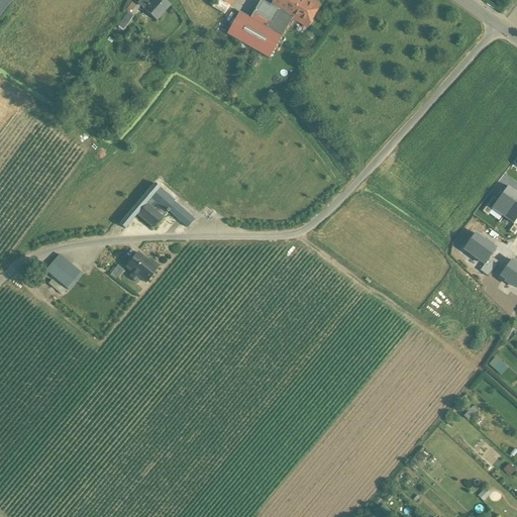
[(163,0),(139,0),(137,4),(140,6),(157,20),(170,6),(163,0)]
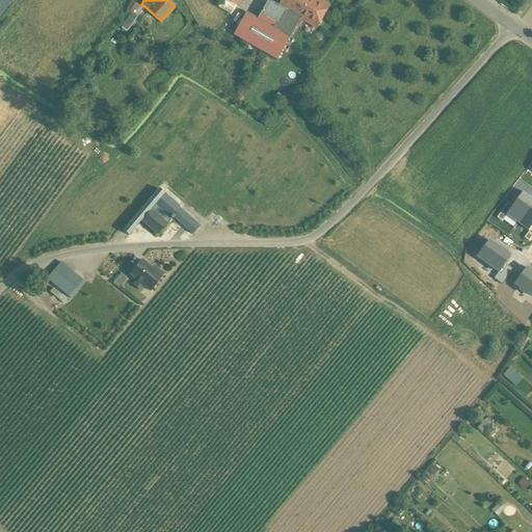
[(282,0),(280,6),(278,6),(301,20),(316,28),(329,6),(318,0),(282,0)]
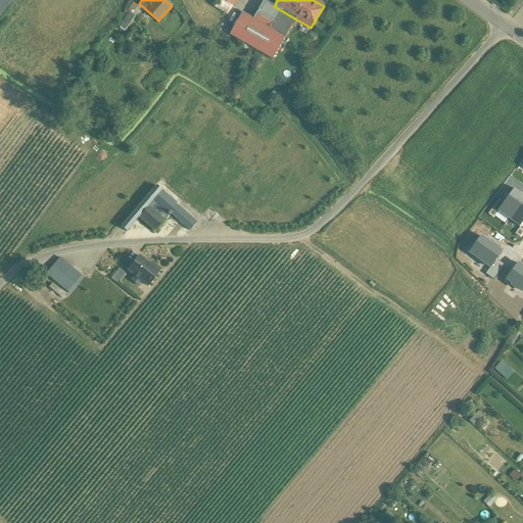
[(296,19),(274,6),(275,6),(268,2),(259,15),(274,24),(271,29),(286,37),(296,19)]
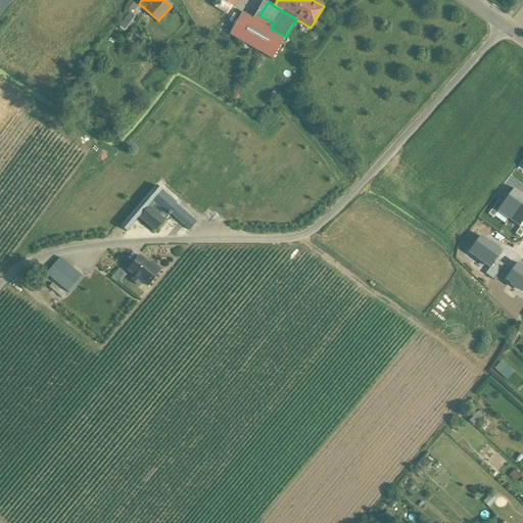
[(137,6),(133,3),(127,11),(130,13),(135,16),(142,6),(139,4),(137,6)]
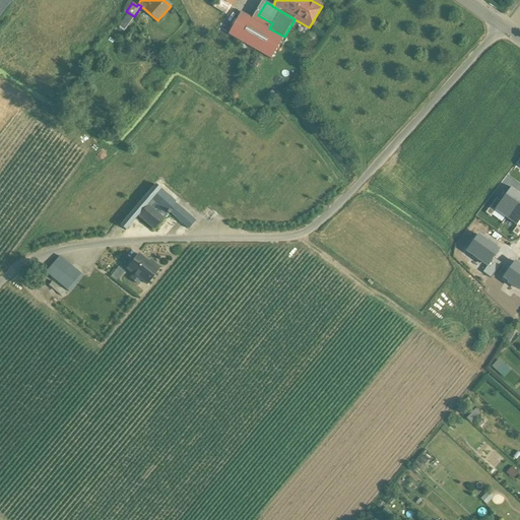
[(254,19),(242,12),(230,35),(272,59),(284,37),(269,28),(272,23),(258,15),(256,14),(254,19)]
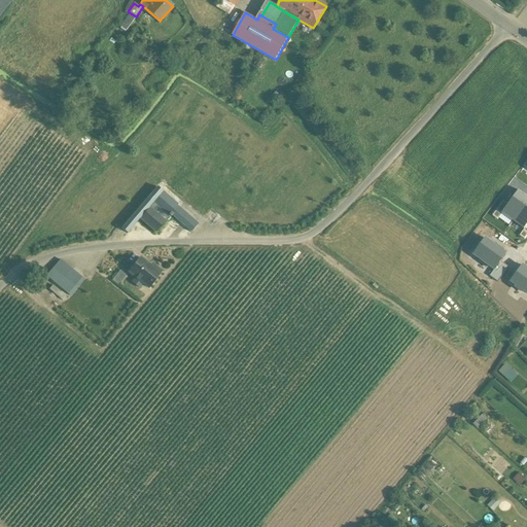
[(131,13),(116,33),(121,37),(136,16),(131,13)]
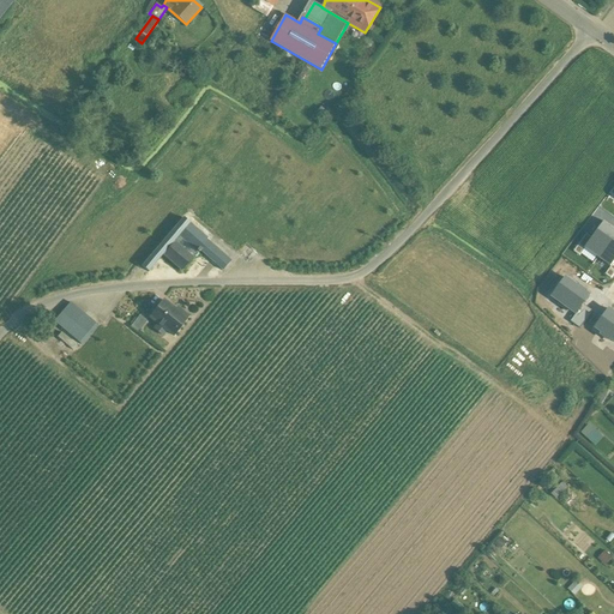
[(306,61),(299,74),(304,78),(312,65),(306,61)]
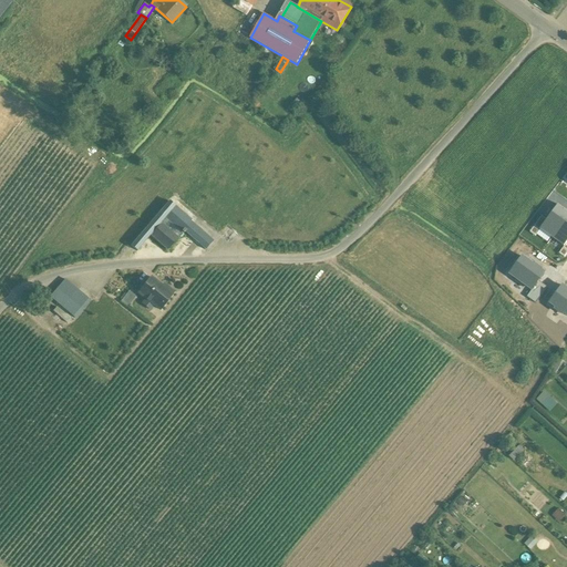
[(175,206),(168,200),(131,246),(137,251),(150,236),(161,223),(165,218),(175,206)]
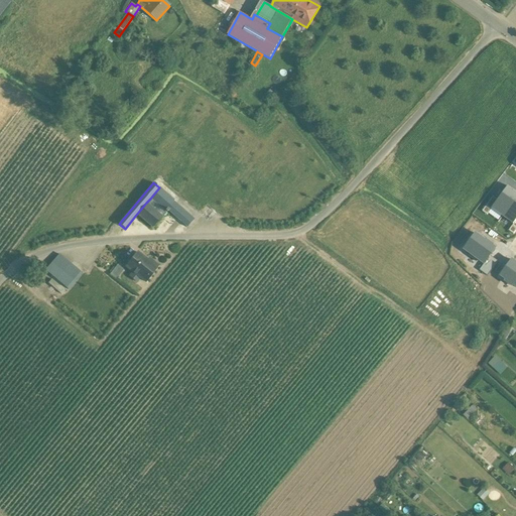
[(492,208),(503,216),(515,198),(515,191),(508,186),(498,201),(492,208)]
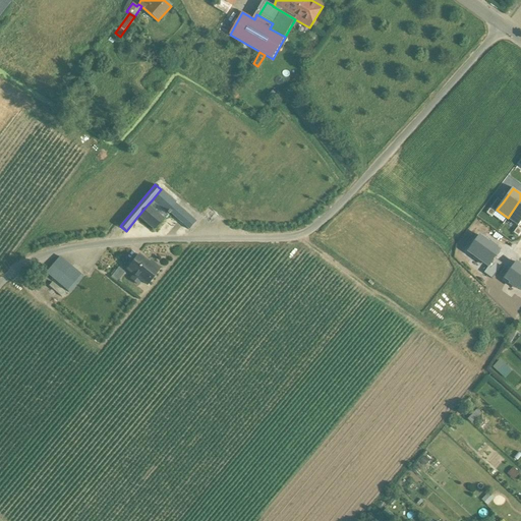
[(176,203),(161,189),(152,200),(166,214),(167,213),(168,215),(169,213),(188,230),(196,221),(175,203),(176,203)]
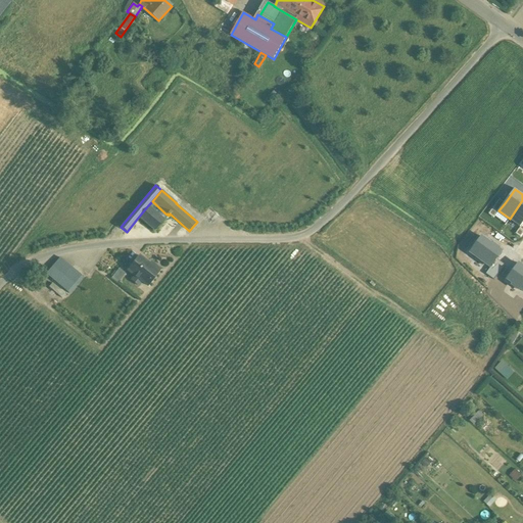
[(494,218),(498,210),(505,203),(500,199),(489,215),(494,218)]
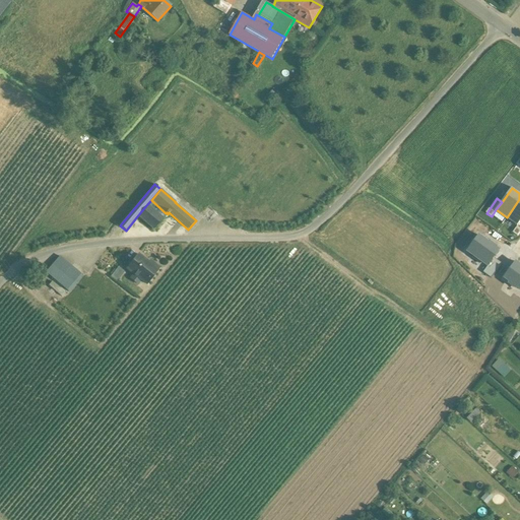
[(519,199),(507,217),(518,225),(519,221),(519,199)]
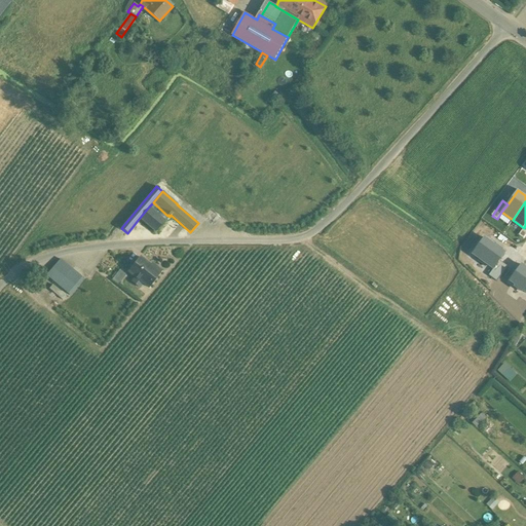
[(149,207),(139,219),(155,232),(165,220),(149,207)]
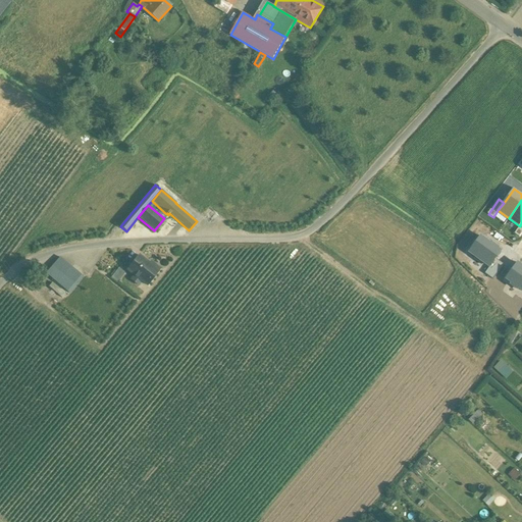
[(502,251),(481,237),(469,253),(489,267),(497,259),(502,251)]
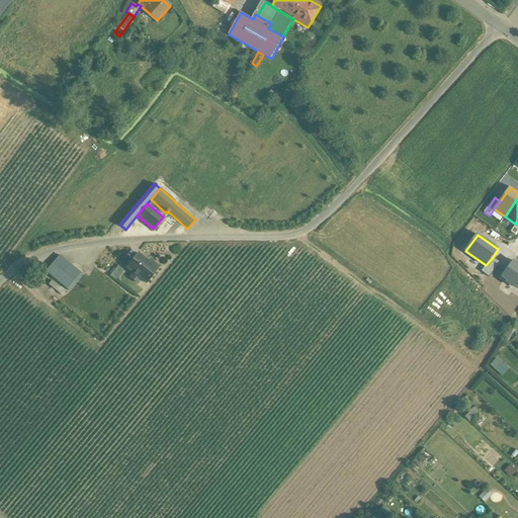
[(151,265),(137,254),(125,268),(146,284),(158,268),(152,263),(151,265)]
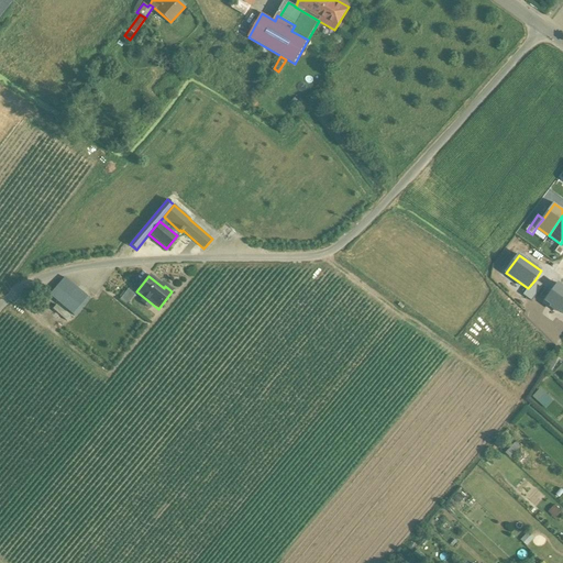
[(65,277),(50,296),(72,315),(87,297),(65,277)]
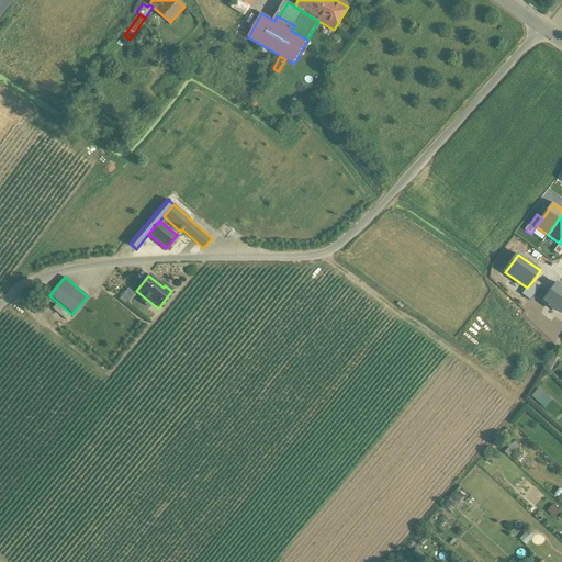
[(542,284),(535,279),(527,288),(523,294),(531,301),(542,284)]
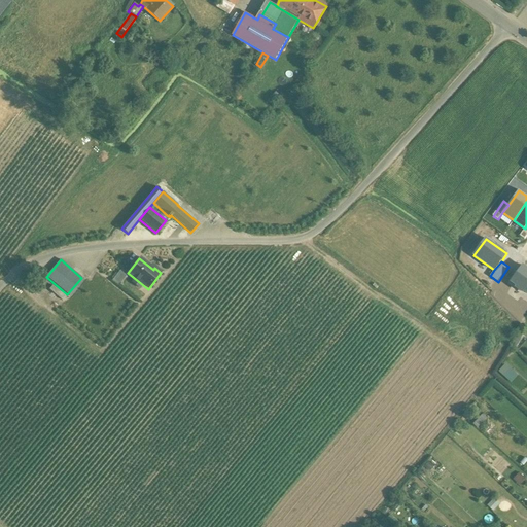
[(526,268),(523,266),(512,282),(526,292),(526,268)]
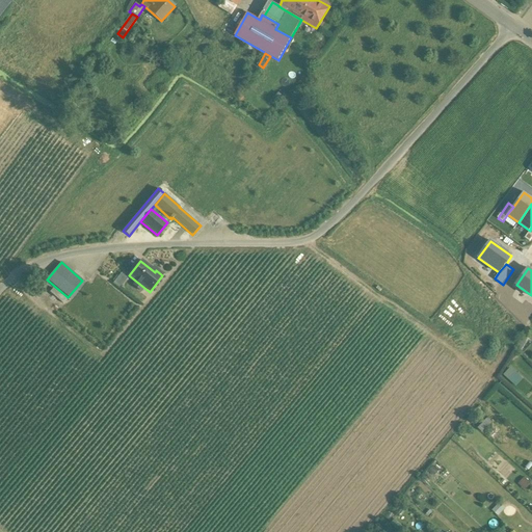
[(126,278),(120,274),(112,284),(120,288),(126,278)]
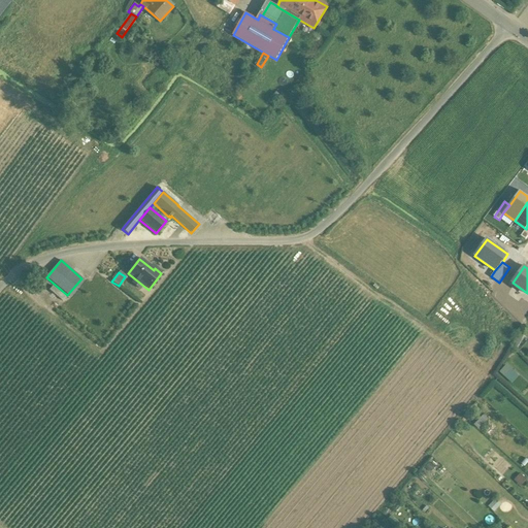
[(513,383),(520,374),(506,363),(499,371),(513,383)]
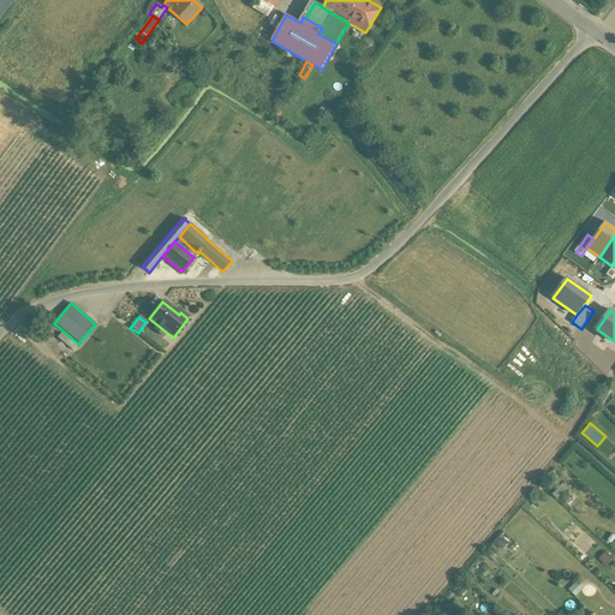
[(565,484),(555,495),(559,499),(568,488),(565,484)]
